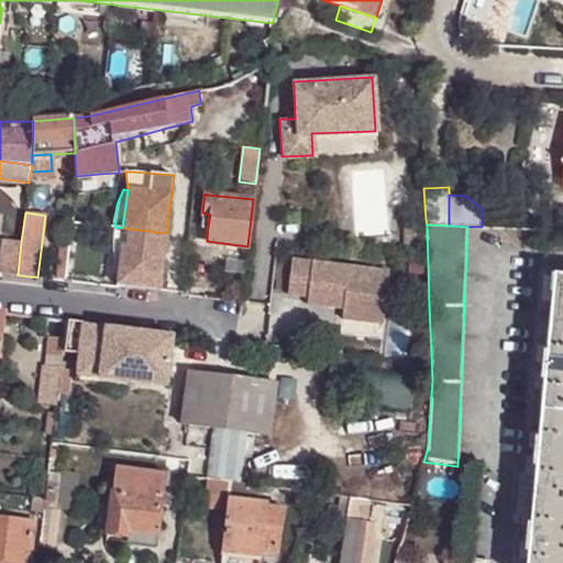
[(113,264),(118,265),(122,228),(114,227),(112,242),(113,264)]
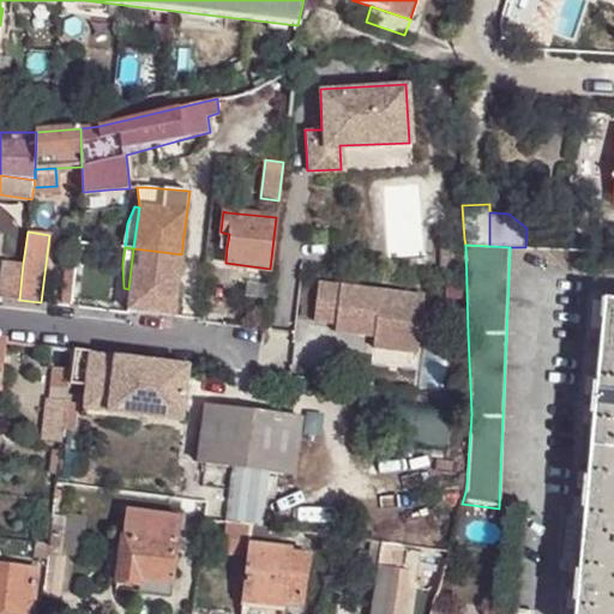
[(181,254),(133,248),(128,289),(126,309),(173,314),(181,254)]
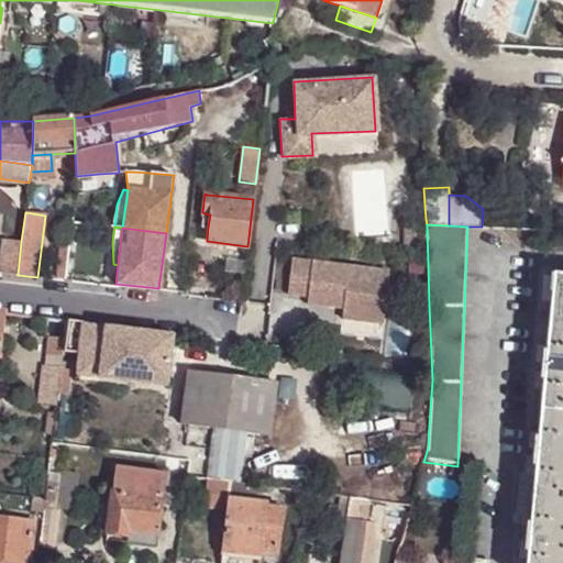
[(0,255),(0,273),(18,275),(21,242),(2,239),(0,255)]
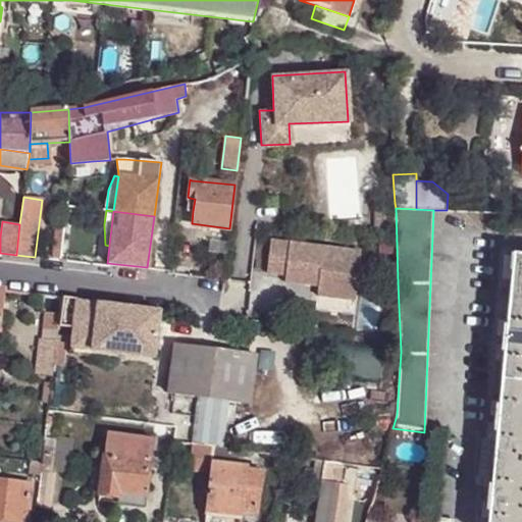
[(51,259),(58,260),(62,225),(56,225),(51,259)]
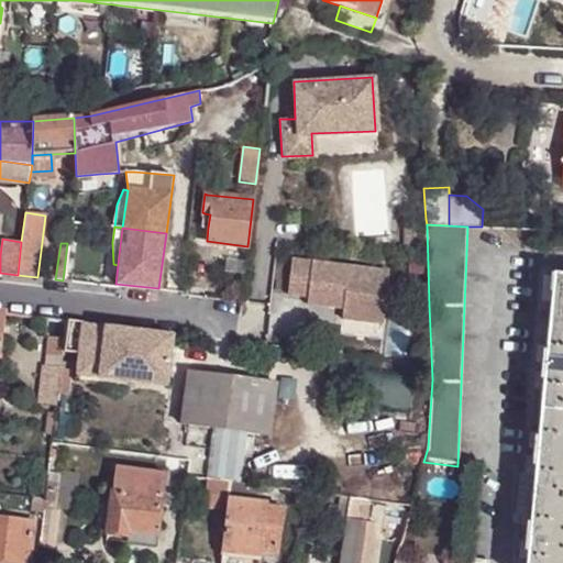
[(389,269),(291,257),(288,294),(308,296),(307,304),(330,306),(331,300),(344,301),(343,308),(342,318),(383,323),(389,269)]
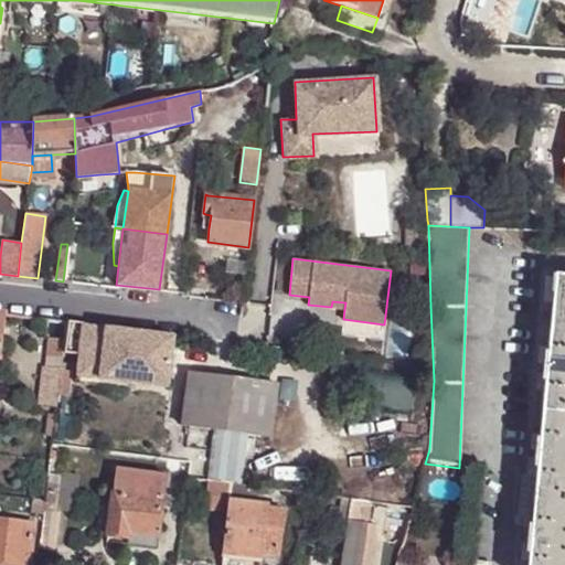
[(542,414),(564,415),(564,278),(552,278),(551,280),(554,280),(546,361),(543,361),(541,376),(545,376),(542,414)]
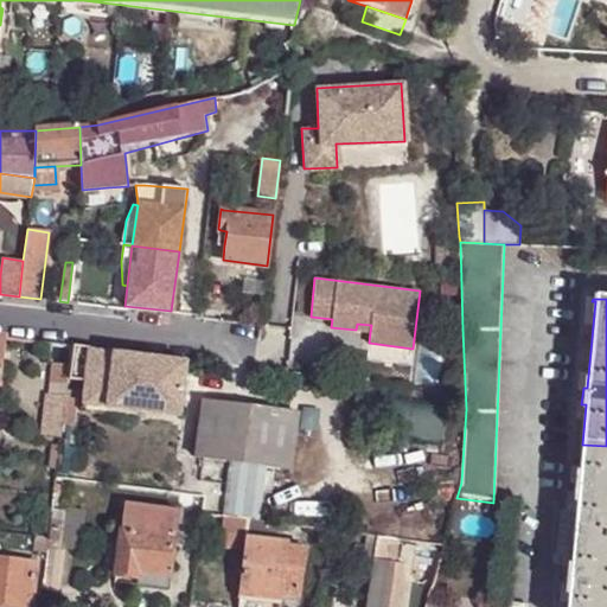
[(75,347),(71,379),(88,381),(91,350),(75,347)]
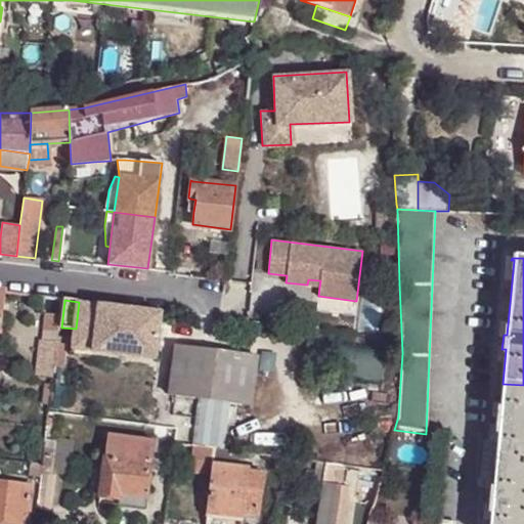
[(99,305),(79,302),(76,329),(73,349),(94,352),(99,305)]
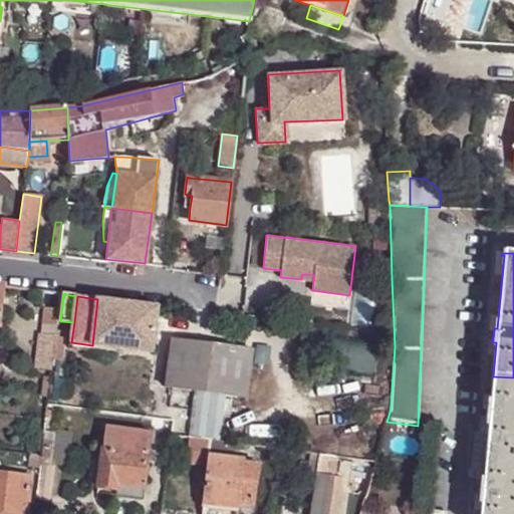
[(159,306),(97,299),(92,345),(153,352),(159,306)]
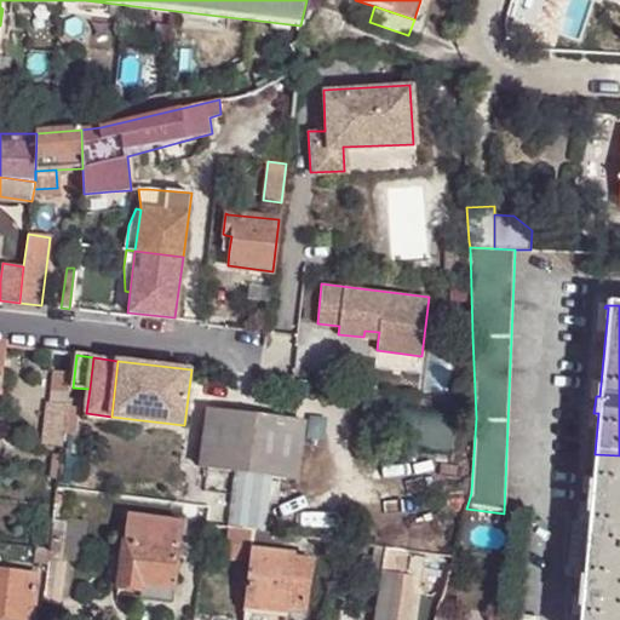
[(70,386),(72,372),(56,369),(53,391),(69,394),(70,386)]
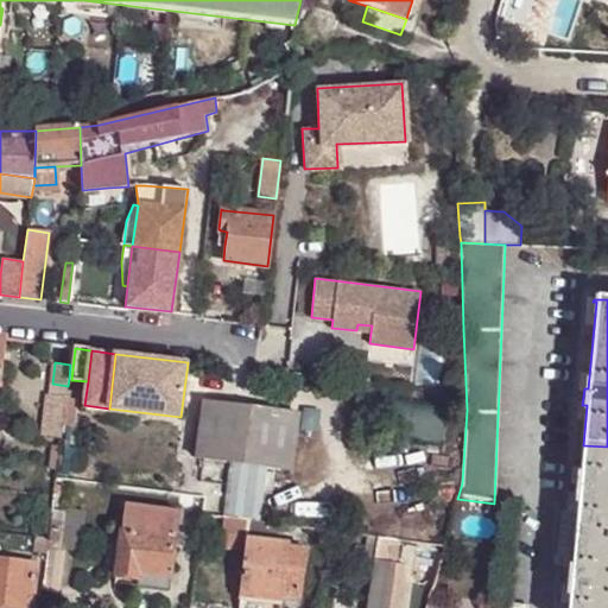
[(67,391),(68,386),(52,384),(49,384),(48,396),(65,398),(67,391)]
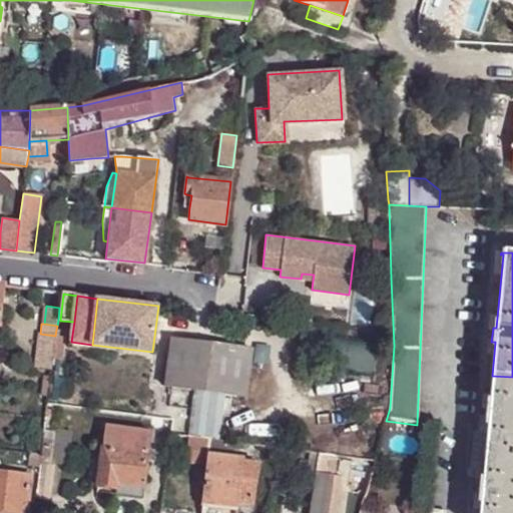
[(52,360),(55,336),(40,334),(37,357),(52,360)]
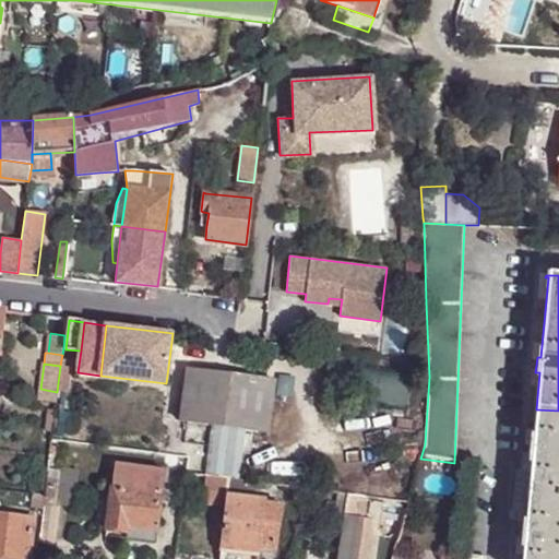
[(204,423),(211,371),(187,368),(180,419),(204,423)]
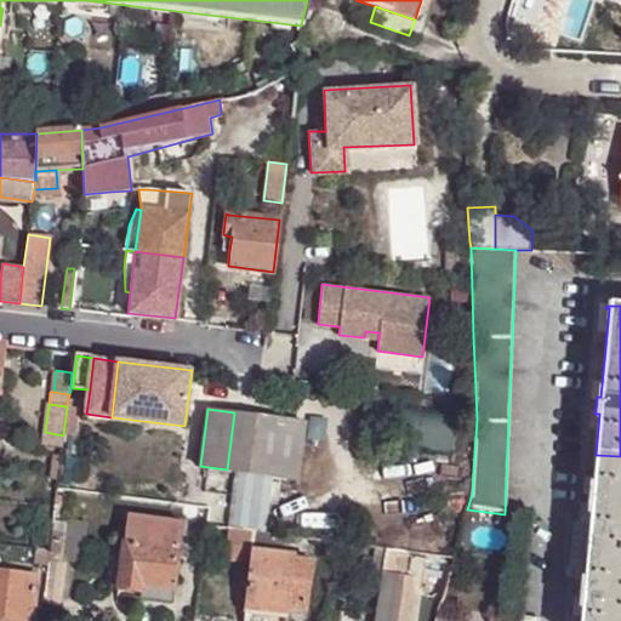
[(307,422),(234,412),(227,469),(234,471),(228,529),(254,531),(265,534),(267,505),(274,506),(279,476),(300,478),(307,422)]
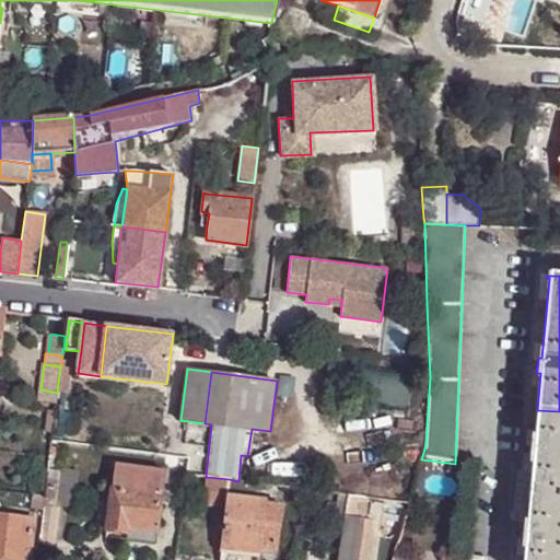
[(101,376),(78,373),(77,380),(100,383),(101,376)]
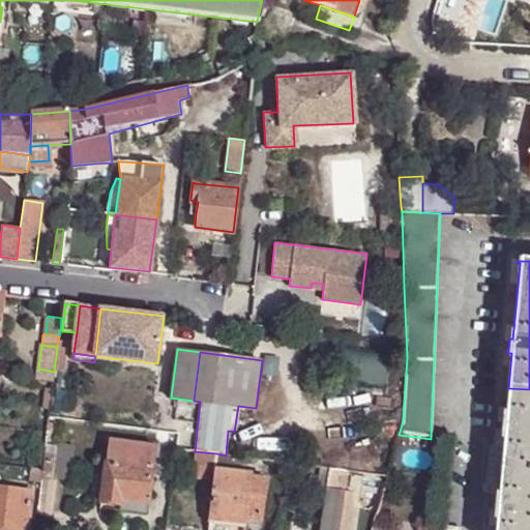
[(49,410),(52,388),(40,387),(38,408),(49,410)]
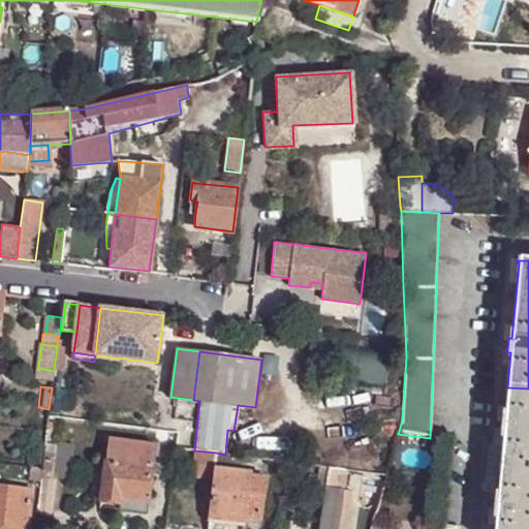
[(528,528),(528,389),(507,387),(504,421),(500,421),(499,434),(503,434),(501,447),(498,495),(497,501),(493,501),(492,515),(496,516),(494,528),(528,528)]
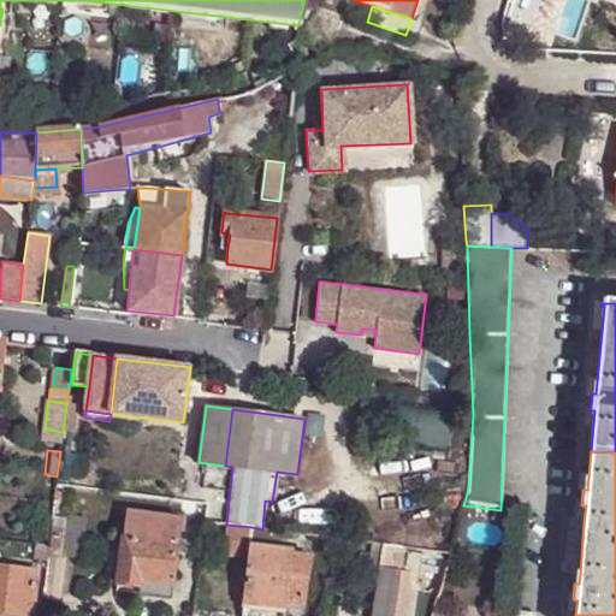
[(141,581),(170,586),(178,521),(123,515),(114,585),(140,588),(141,581)]
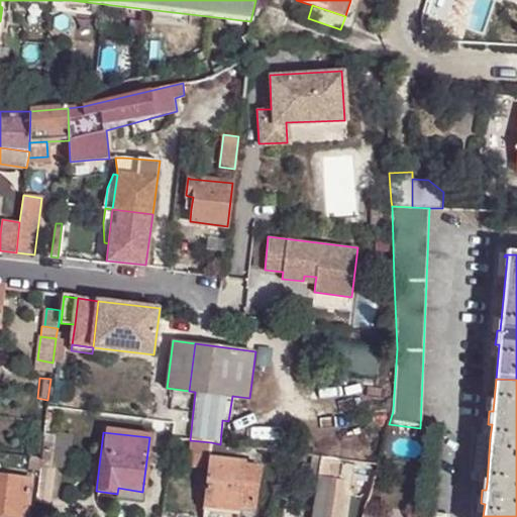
[(474,470),(480,471),(483,436),(477,436),(474,470)]
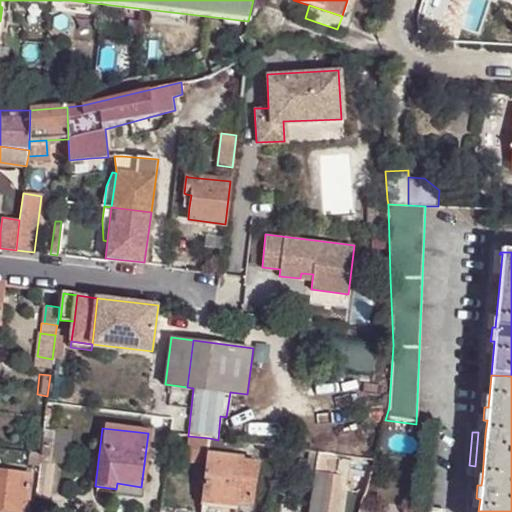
[(474,484),(477,485),(481,485),(482,479),(485,433),(478,432),(475,466),(474,484)]
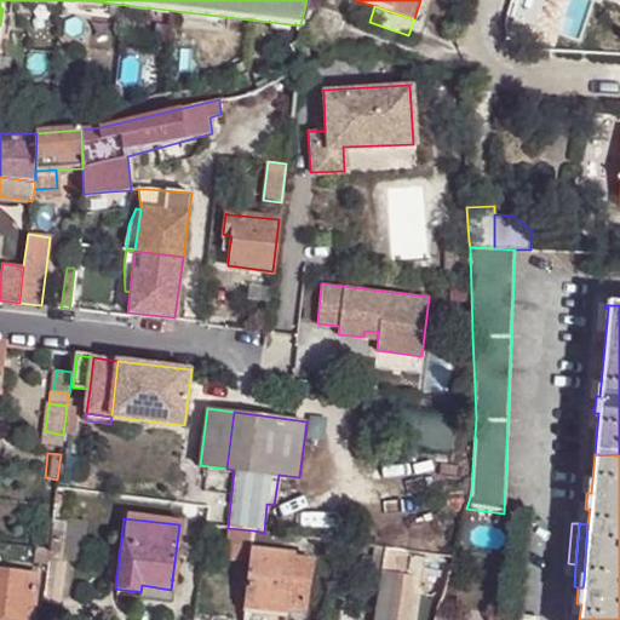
[(253,530),(228,528),(223,560),(250,562),(253,530)]
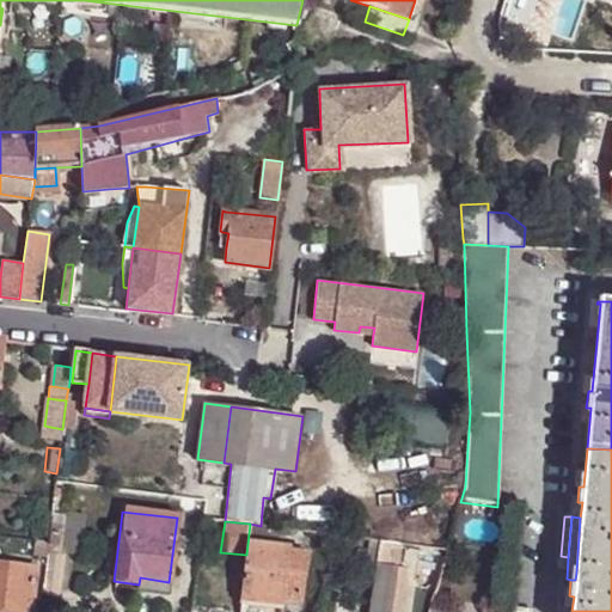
[(261,526),(250,524),(246,555),(242,594),(283,600),(287,555),(288,549),(273,548),(275,527),(261,526)]
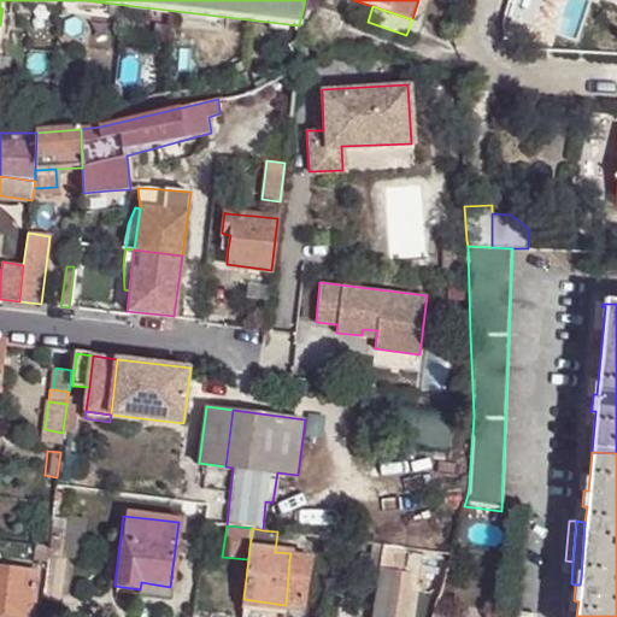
[(51,529),(47,559),(64,562),(68,532),(51,529)]
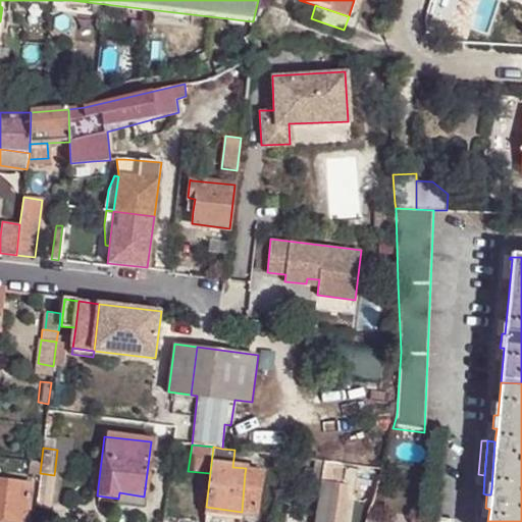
[(272,466),(283,468),(285,456),(274,455),(272,466)]
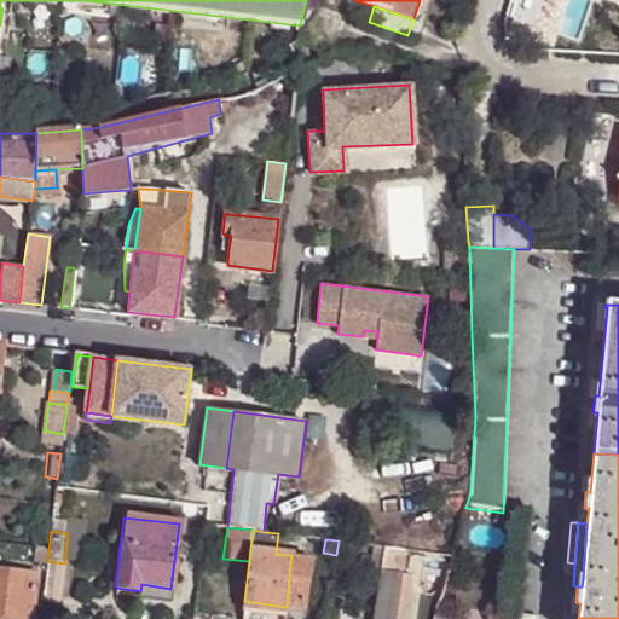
[(385,548),(374,545),(370,568),(380,570),(385,548)]
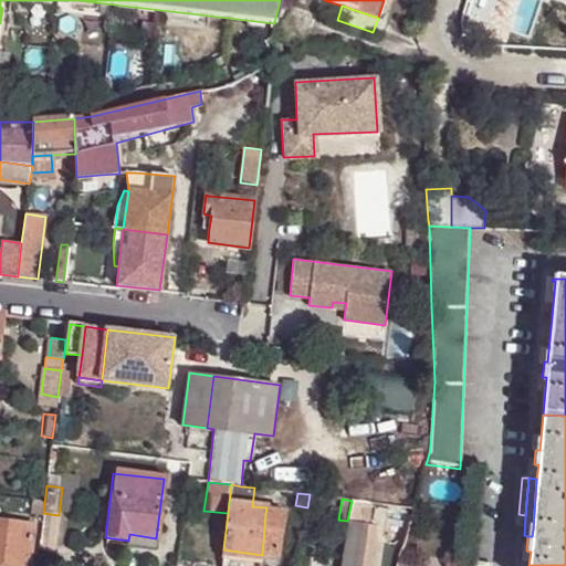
[(352,501),(347,521),(341,565),(370,565),(376,527),(368,526),(373,504),(352,501)]
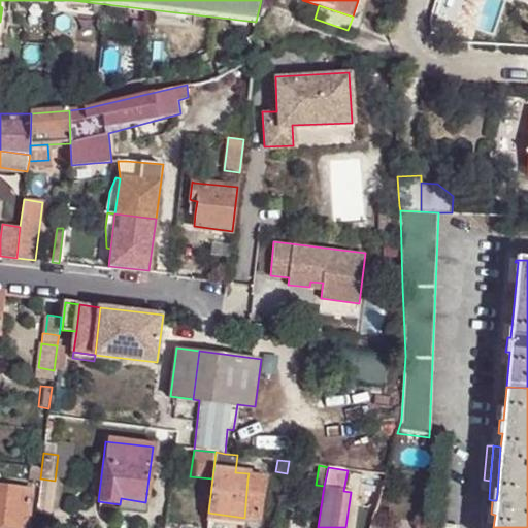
[(40,479),(35,520),(51,521),(55,481),(40,479)]
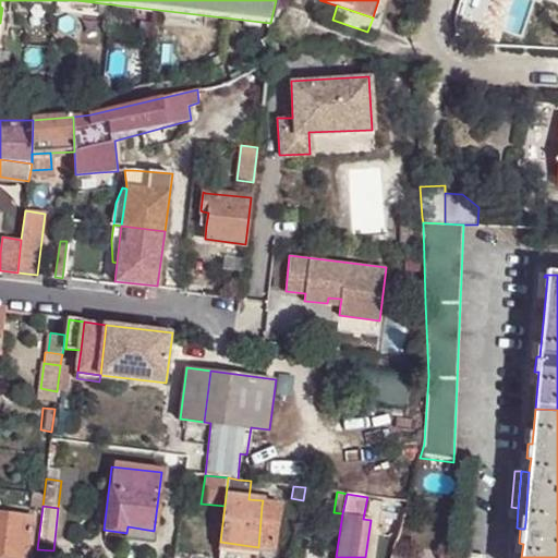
[(268,506),(262,506),(258,547),(274,548),(278,507),(268,506)]
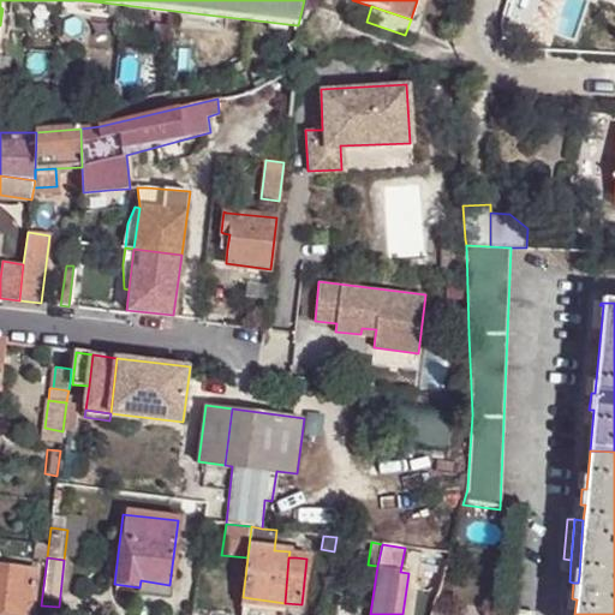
[(0,614),(29,614),(34,573),(0,569),(0,614)]
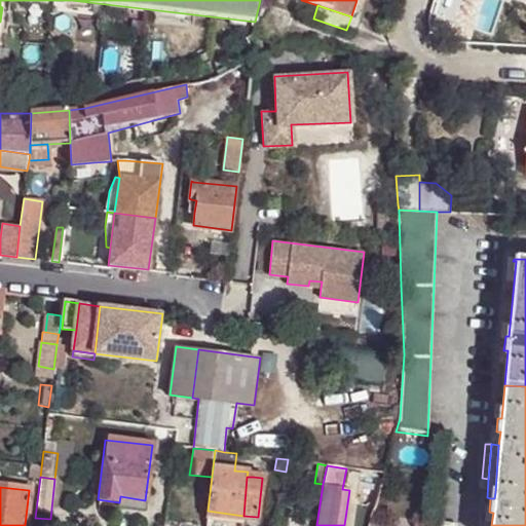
[(119,502),(118,509),(143,512),(145,500),(120,496),(119,502)]
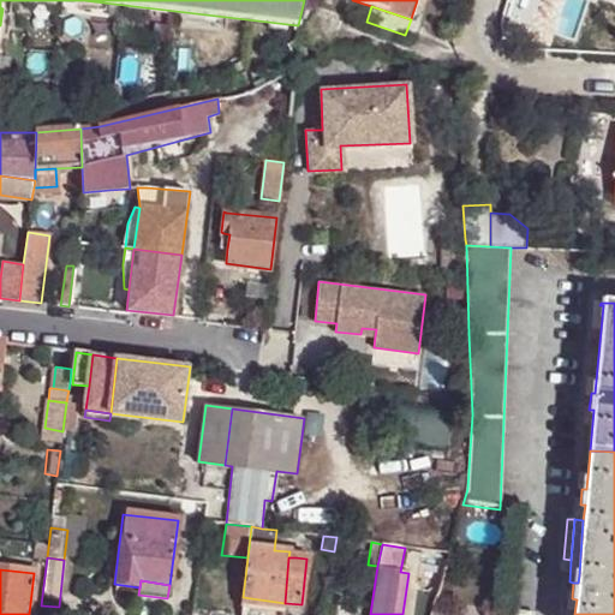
[(285,603),(243,597),(242,605),(284,610),(285,603)]
